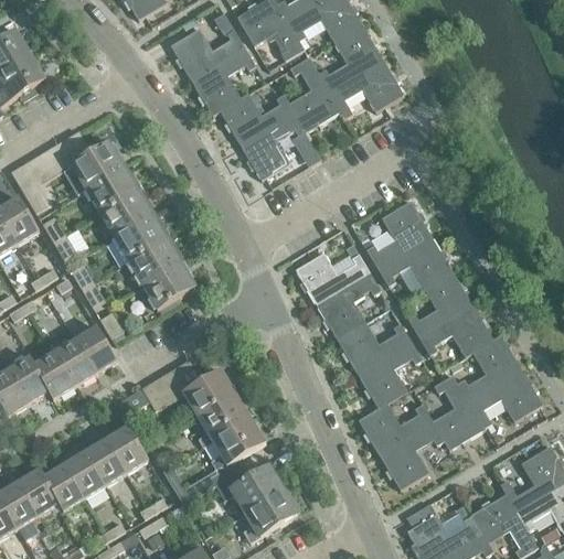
[(124,0),(123,1),(126,7),(129,4),(138,19),(167,2),(166,0),(124,0)]
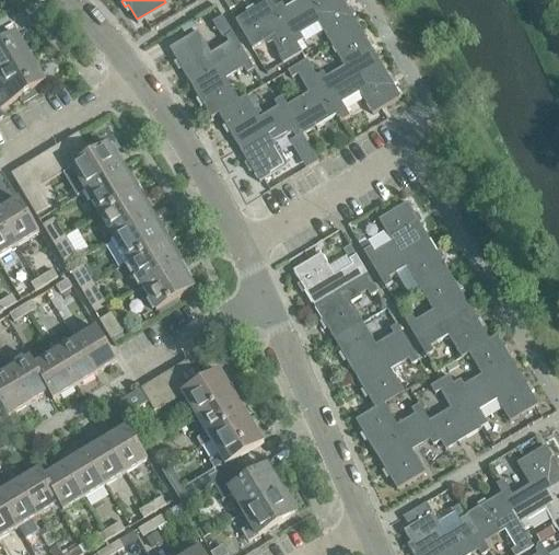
[(274,4),(274,3),(271,0),(261,0),(254,4),(252,1),(244,7),(246,9),(234,16),(251,45),(269,34),(276,45),(279,43),(283,49),(278,53),(282,60),(301,49),(295,41),(284,22),(274,4)]
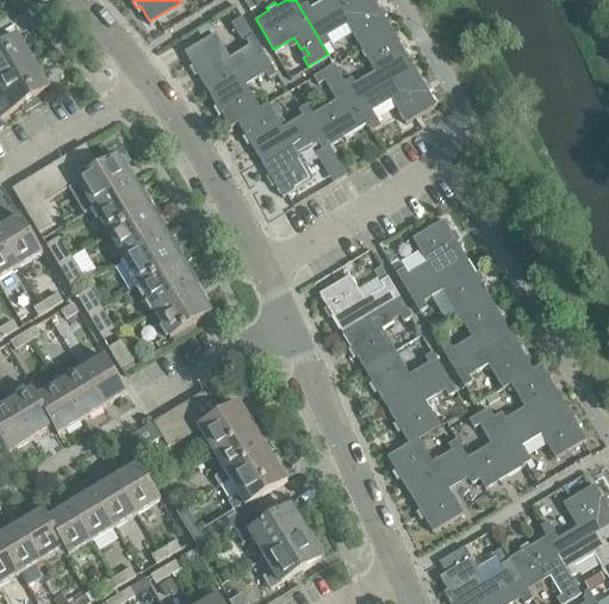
[(318,0),(309,6),(305,0),(298,4),(298,5),(310,24),(349,0),(318,0)]
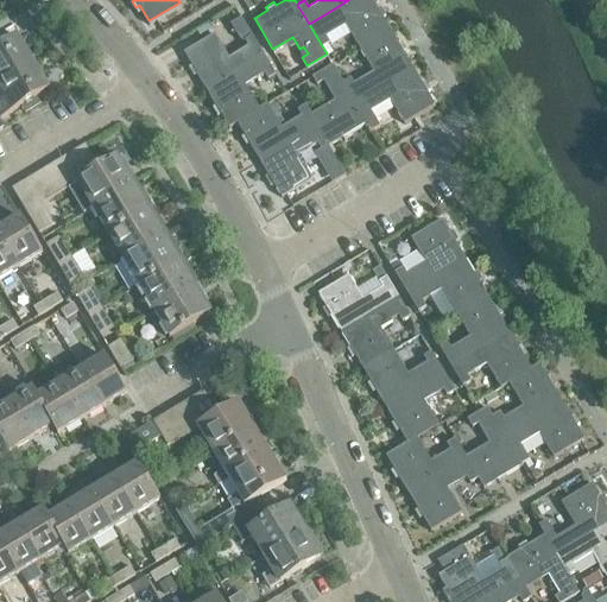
[(326,33),(345,21),(359,45),(390,26),(380,11),(383,10),(379,4),(377,5),(373,0),(348,0),(309,24),(321,44),(329,39),(326,33)]
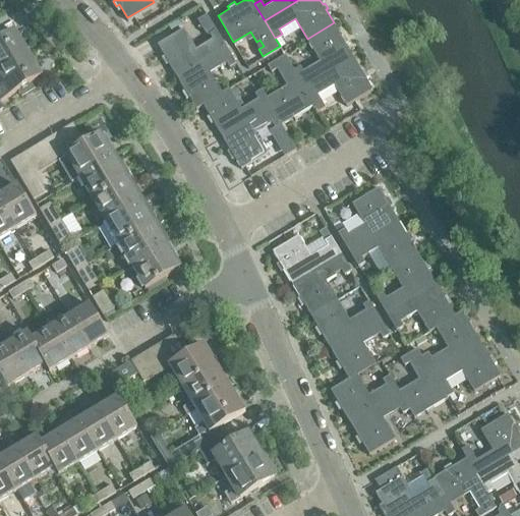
[(334,22),(307,39),(320,59),(302,69),(299,64),(293,67),(293,68),(303,86),(352,55),(344,41),(347,40),(344,35),(341,36),(340,34),(334,22)]
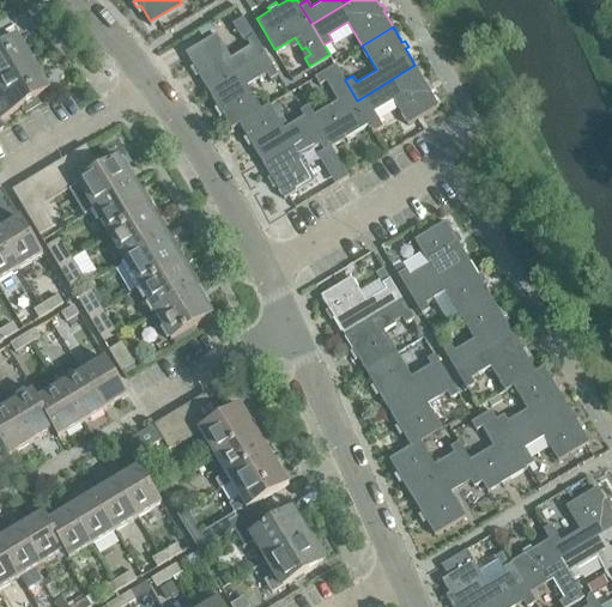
[(198,71),(207,86),(266,52),(254,32),(246,37),(249,43),(230,54),(216,30),(185,49),(193,62),(189,65),(194,73),(198,71)]
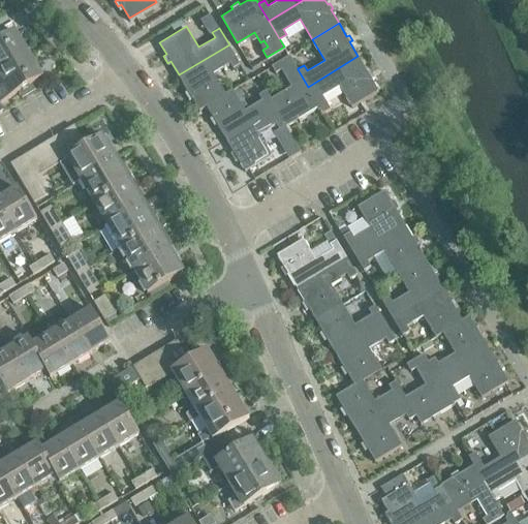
[(14,28),(0,36),(0,67),(28,51),(14,28)]
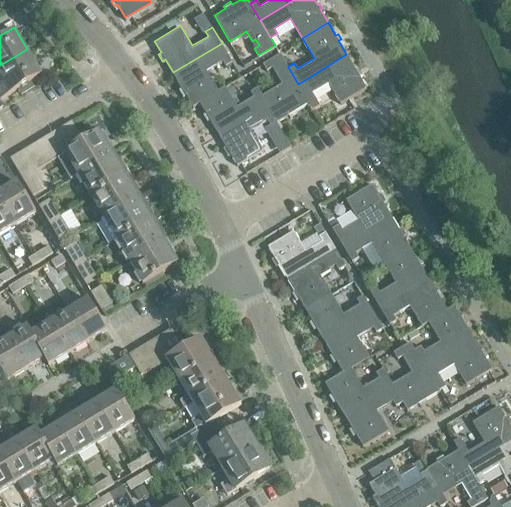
[(275,34),(270,37),(275,44),(279,41),(275,34)]
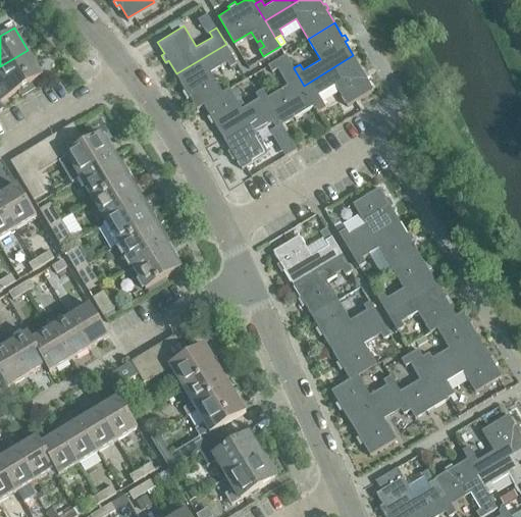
[(226,60),(229,65),(236,61),(226,44),(176,73),(185,88),(181,89),(186,96),(189,95),(196,106),(202,102),(222,91),(221,90),(210,69),(226,60)]
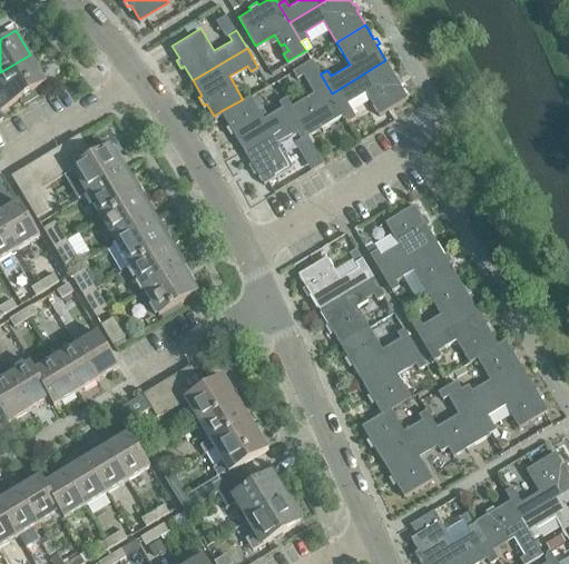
[(30,55),(0,72),(0,80),(5,89),(0,91),(0,106),(45,79),(30,55)]
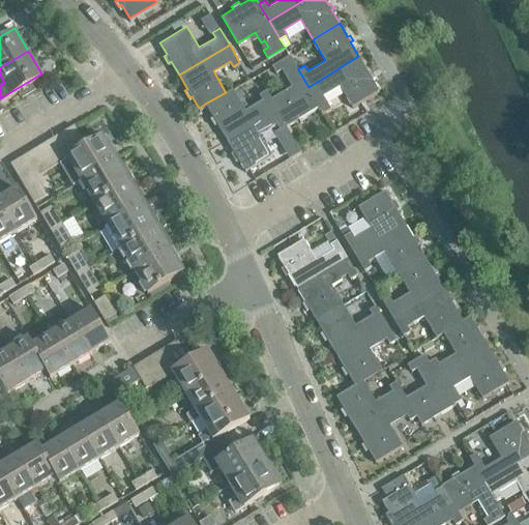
[(298,116),(299,119),(306,115),(305,112),(319,104),(319,103),(318,103),(309,87),(298,69),(298,68),(289,53),(271,64),(275,70),(281,67),(291,84),(270,96),(275,106),(286,122),(285,123),(286,123),(298,116)]
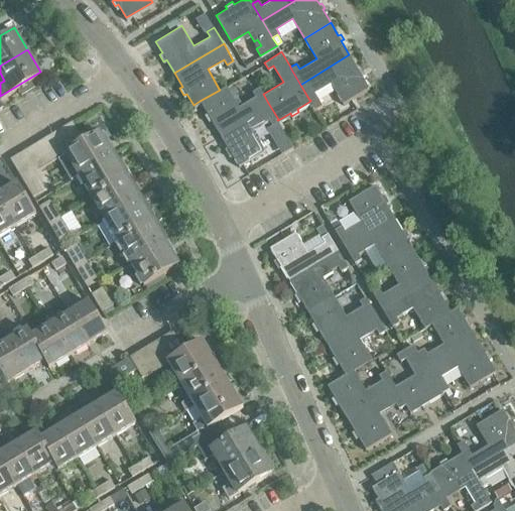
[(360,73),(363,72),(360,66),(357,68),(349,54),(300,85),(309,100),(310,100),(310,101),(314,108),(320,104),(313,92),(330,82),(342,102),(368,86),(360,73)]
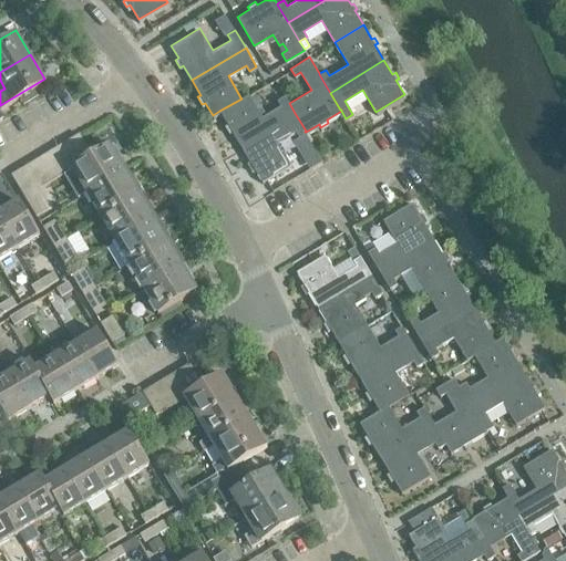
[(240,145),(295,113),(289,103),(285,94),(277,99),(280,104),(261,115),(248,93),(240,97),(242,99),(219,111),(227,123),(224,124),(228,132),(232,131),(240,145)]
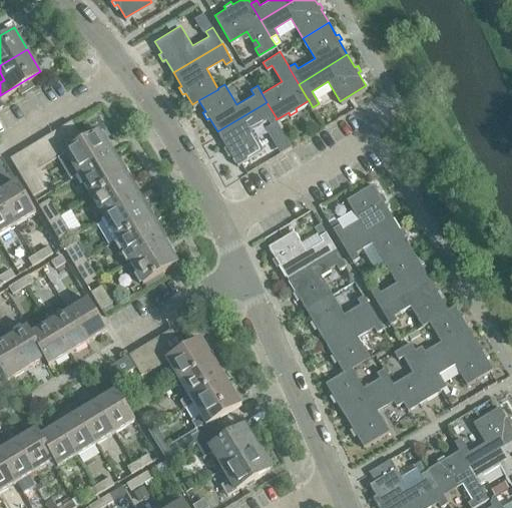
[(227,153),(229,151),(236,163),(263,147),(250,127),(267,117),(270,122),(276,119),(277,118),(267,102),(217,131),(225,144),(222,146),(227,153)]
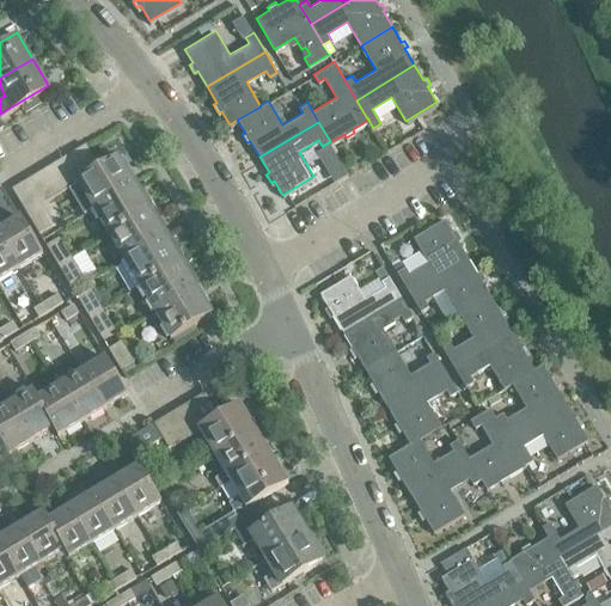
[(87,173),(99,166),(85,141),(73,148),(87,173)]
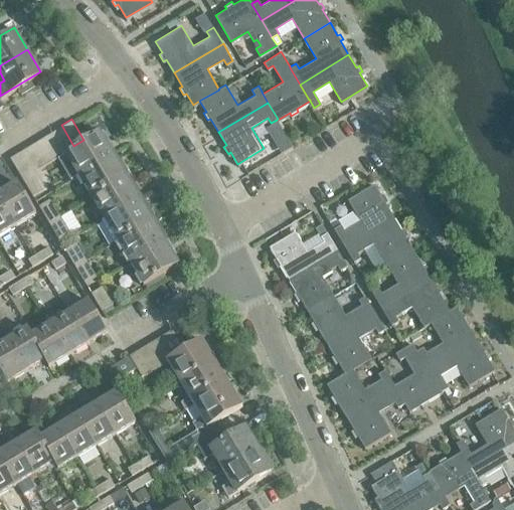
[(63,152),(73,146),(61,125),(50,131),(63,152)]
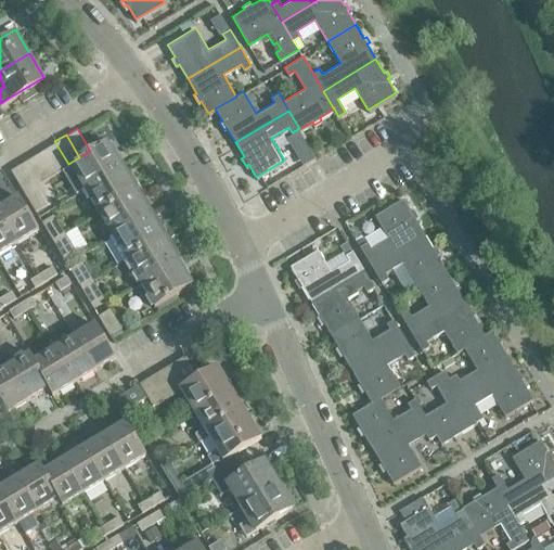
[(125,162),(124,160),(120,162),(108,141),(108,140),(90,151),(79,157),(68,164),(62,167),(76,191),(82,187),(125,162)]
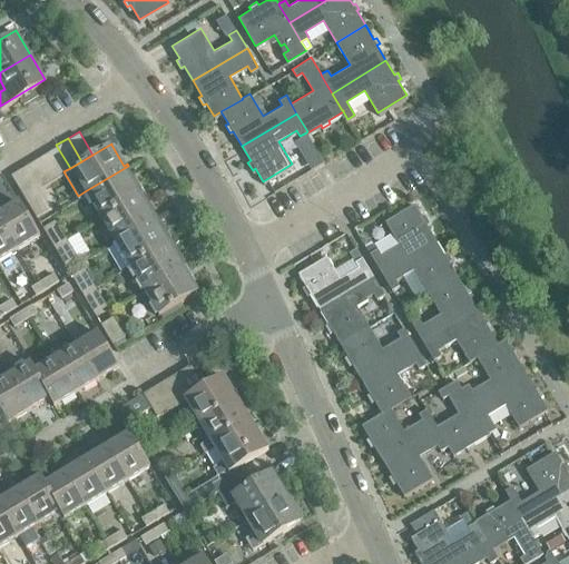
[(56,145),(45,152),(58,175),(64,171),(70,168),(56,145)]
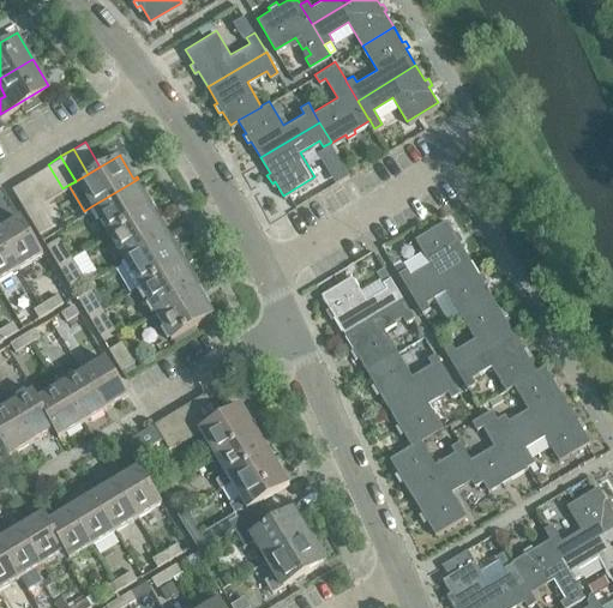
[(50,196),(62,188),(48,164),(36,172),(50,196)]
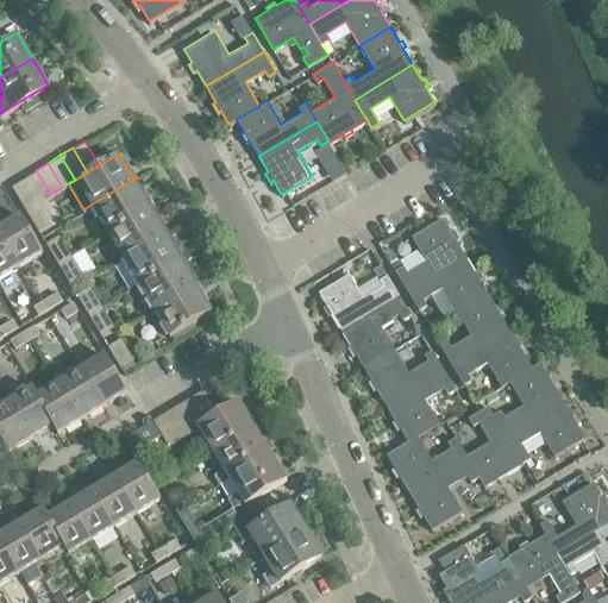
[(36,170),(23,177),(38,201),(50,194),(36,170)]
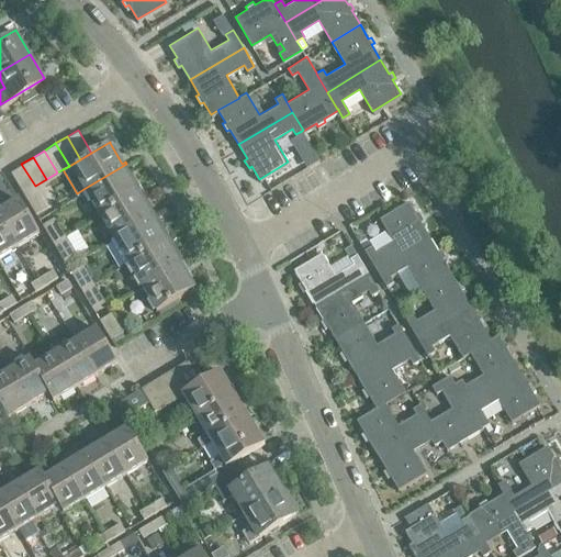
[(10,170),(23,193),(35,186),(21,164),(10,170)]
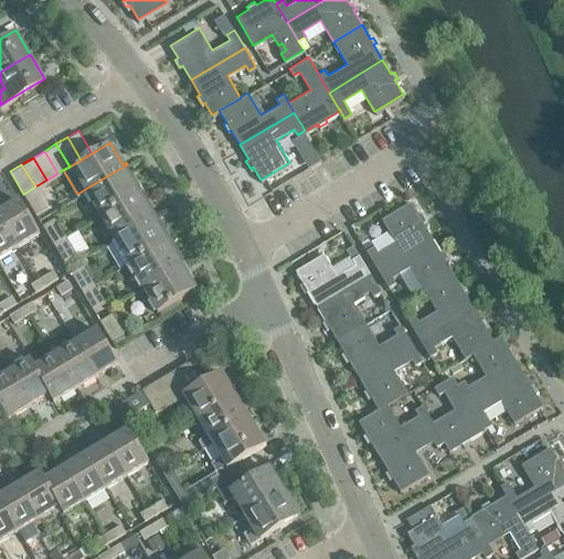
[(130,176),(126,169),(129,168),(127,164),(84,190),(98,214),(142,189),(134,174),(130,176)]
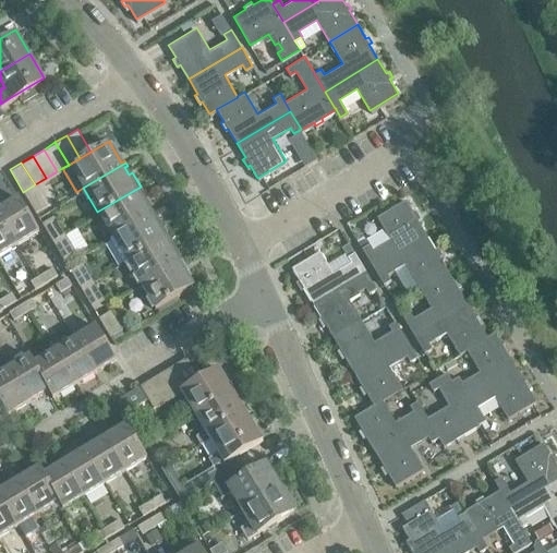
[(35,211),(47,203),(35,184),(23,192),(35,211)]
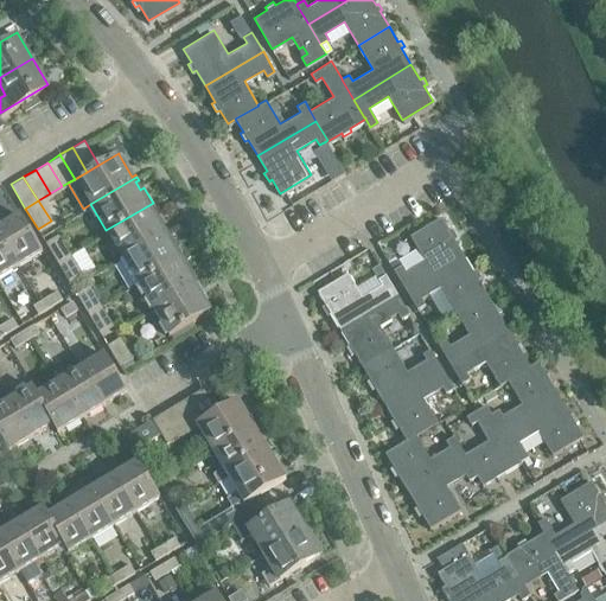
[(106,230),(121,256),(167,229),(166,225),(163,228),(158,221),(163,218),(153,203),(106,230)]
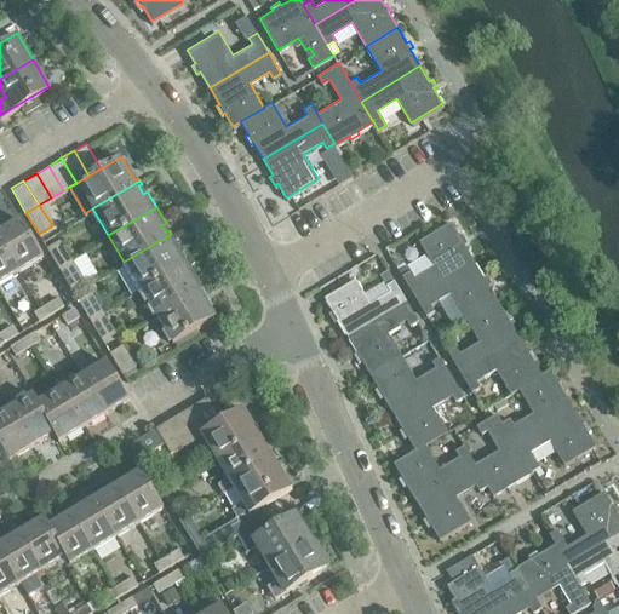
[(0,237),(18,268),(43,253),(19,216),(0,227),(0,237)]
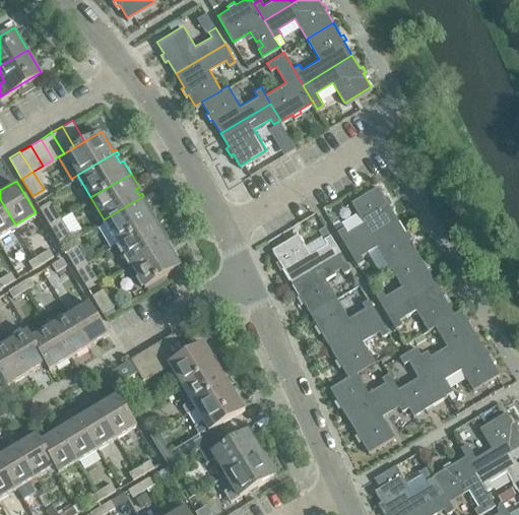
[(396,216),(388,203),(391,201),(388,196),(385,198),(377,185),(350,200),(363,220),(346,231),(343,226),(336,230),(346,247),(396,216)]
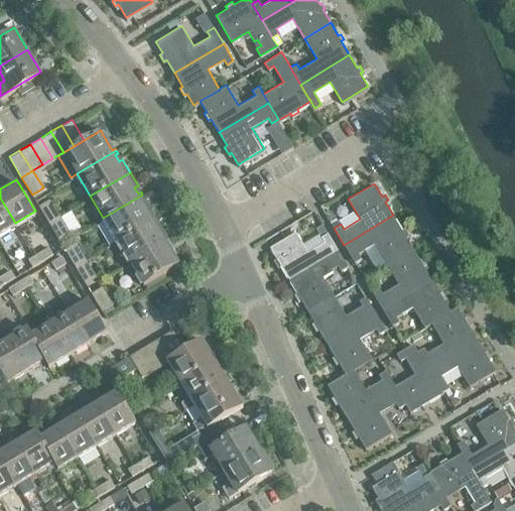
[(142,195),(103,218),(116,239),(156,216),(147,202),(144,204),(141,198),(143,197),(142,195)]
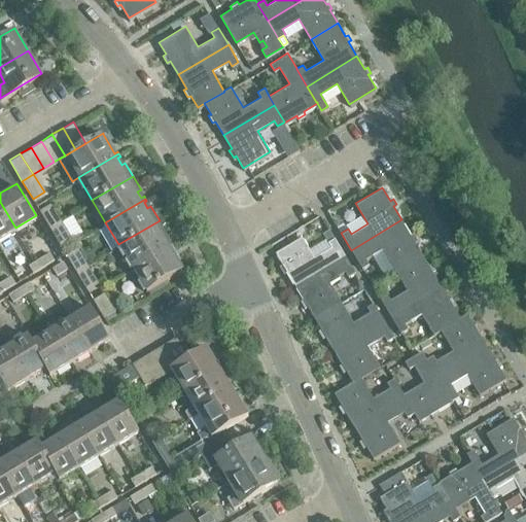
[(0,236),(15,228),(0,202),(0,236)]
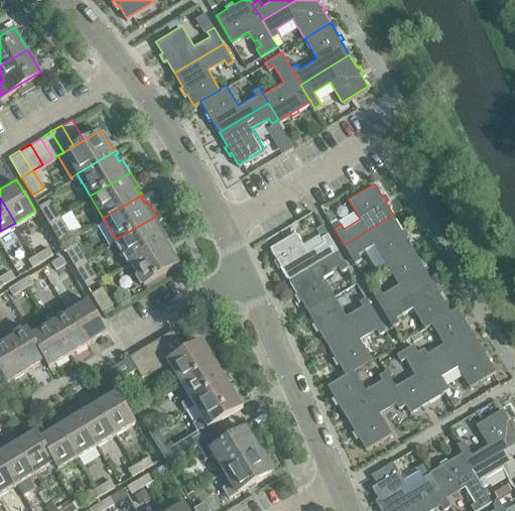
[(48,221),(59,214),(48,198),(37,204),(48,221)]
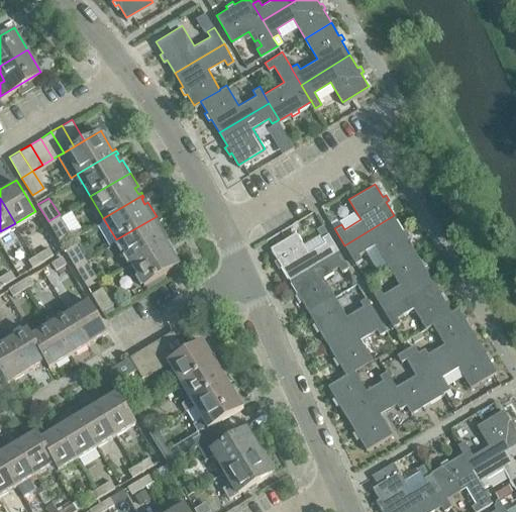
[(59,238),(70,231),(60,214),(48,221),(59,238)]
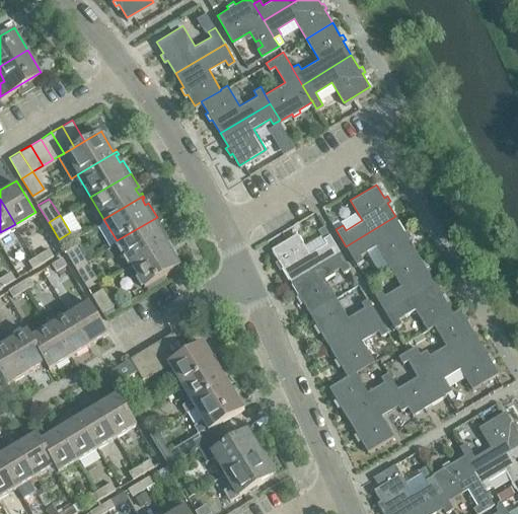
[(410,233),(407,228),(403,230),(395,216),(346,246),(356,263),(363,259),(360,253),(376,243),(388,264),(415,248),(407,235),(410,233)]
